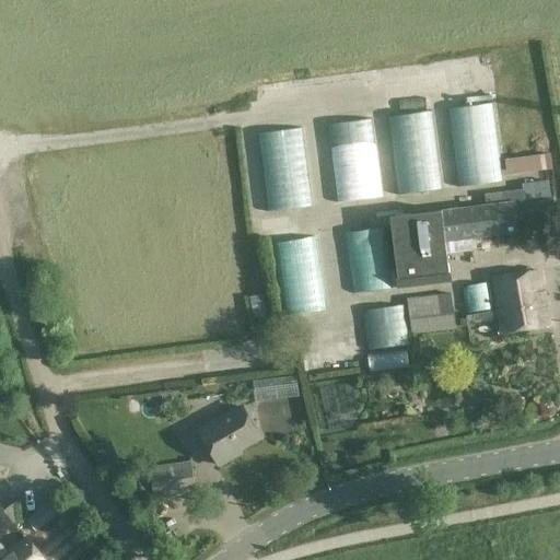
[(353,94),(353,105),(374,104),(373,93),(353,94)]
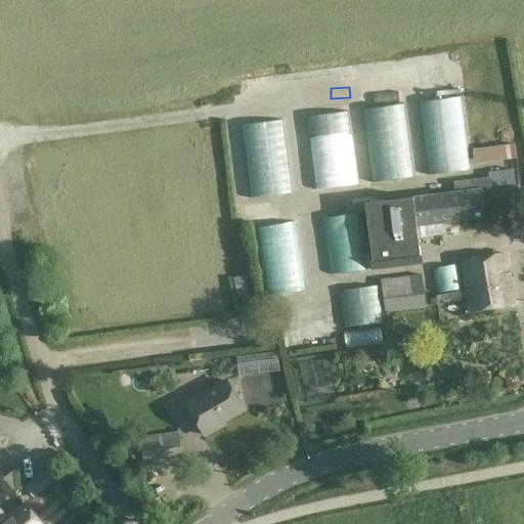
[(420,104),(429,177),(471,172),(462,98),(420,104)]
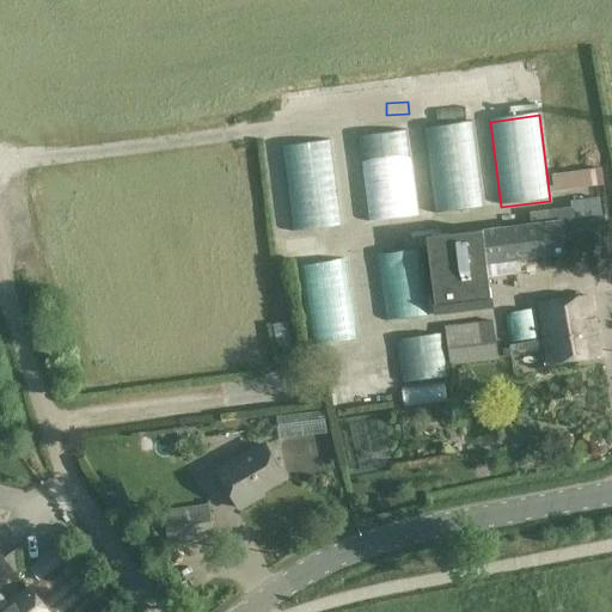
[(424,129),(435,215),(484,208),(473,123),(424,129)]
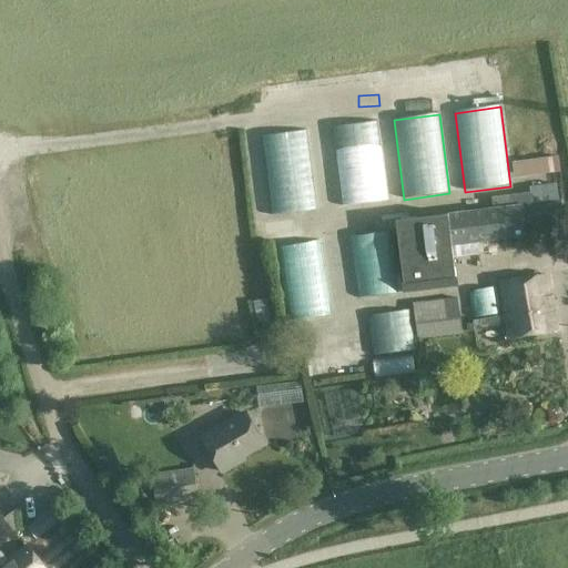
[(378,122),(333,128),(343,208),(388,201),(378,122)]
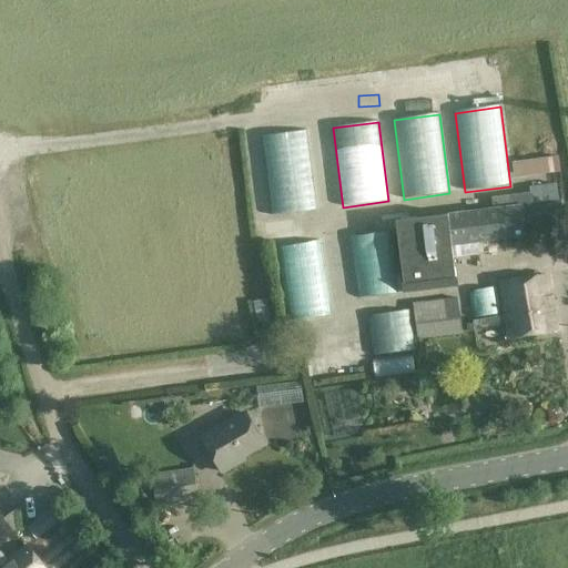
[(307,131),(262,137),(272,216),(317,211),(307,131)]
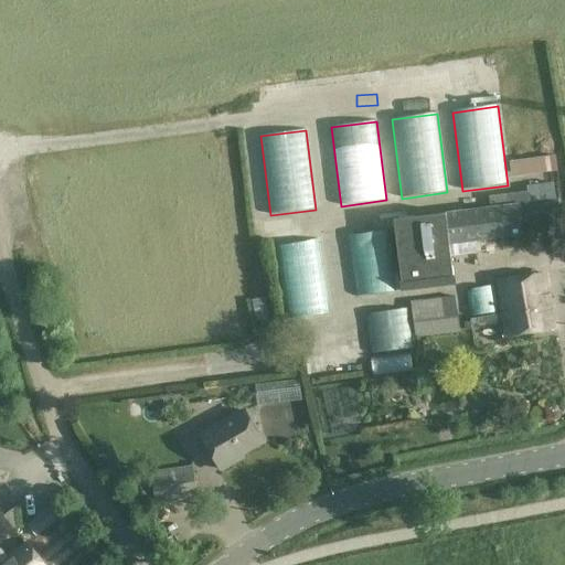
[(508,162),(511,178),(556,171),(554,156),(508,162)]
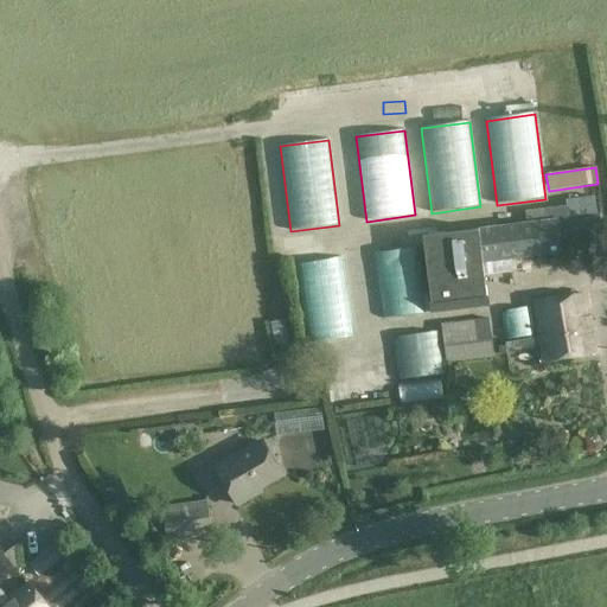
[(287,221),(281,173),(267,174),(273,223),(287,221)]
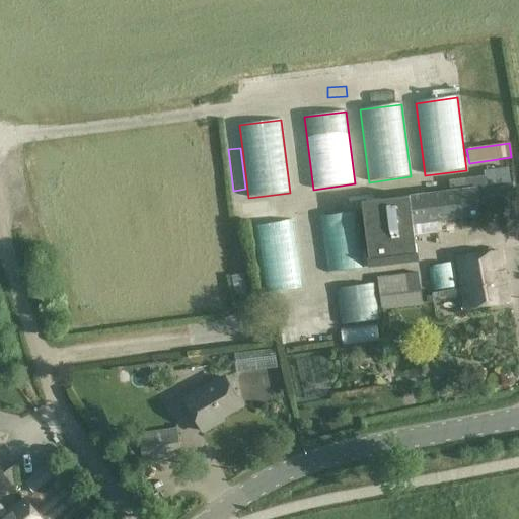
[(485,175),(448,180),(450,192),(452,191),(476,188),(479,212),(516,207),(513,183),(511,183),(509,167),(484,170),(485,175)]
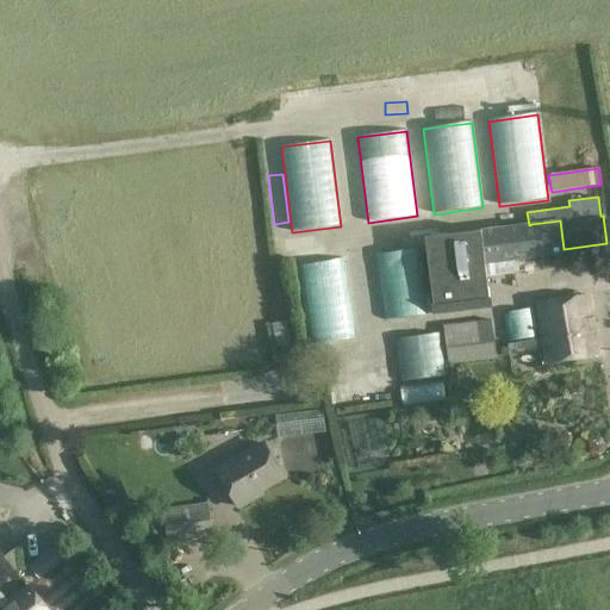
[(529,225),(481,231),(485,263),(560,255),(560,250),(564,249),(560,221),(531,224),(529,225)]
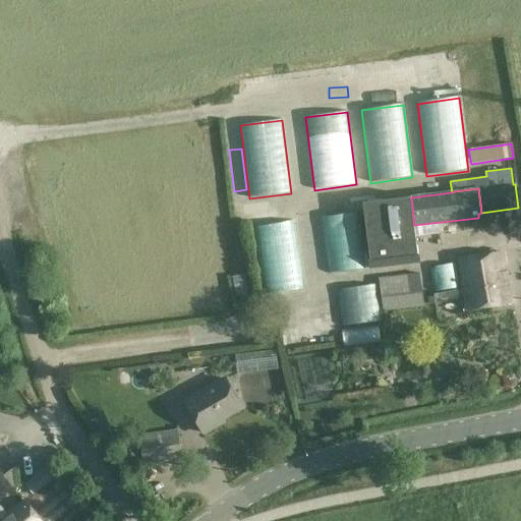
[(411,197),(363,204),(371,267),(418,261),(414,225),(411,197)]
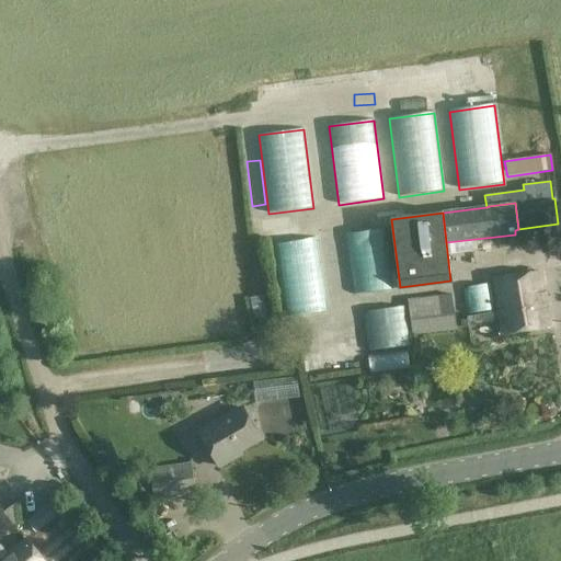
[(389,227),(346,232),(354,295),(398,289),(389,227)]
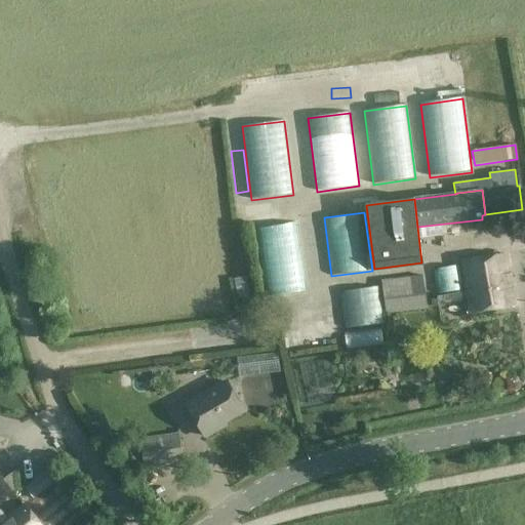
[(255,229),(264,298),(305,293),(295,224),(255,229)]
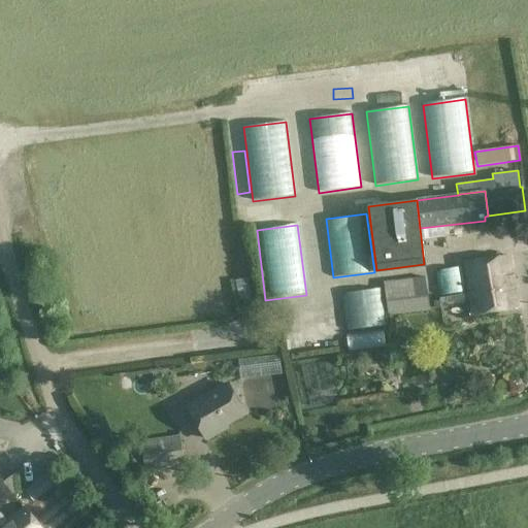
[(233,272),(244,269),(239,255),(229,258),(233,272)]
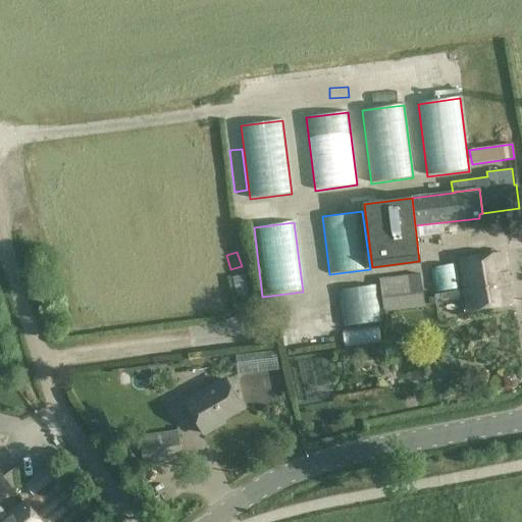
[(504,253),(460,260),(469,312),(513,305),(504,253)]
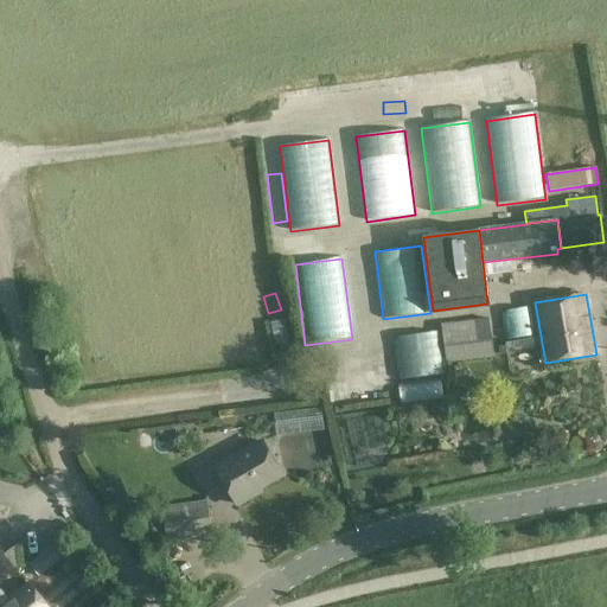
[(536,336),(532,307),(508,311),(502,315),(505,340),(536,336)]
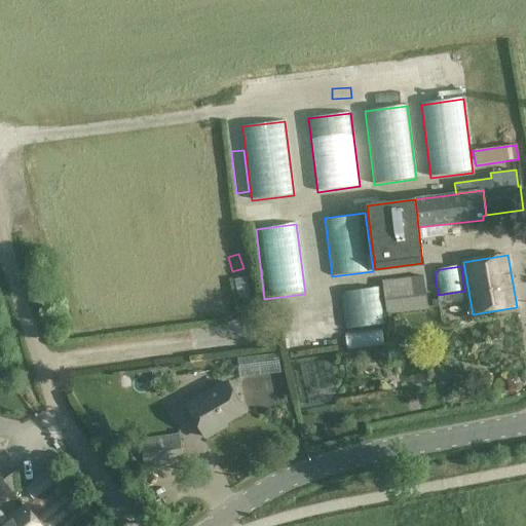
[(246,278),(236,280),(239,294),(250,291),(246,278)]
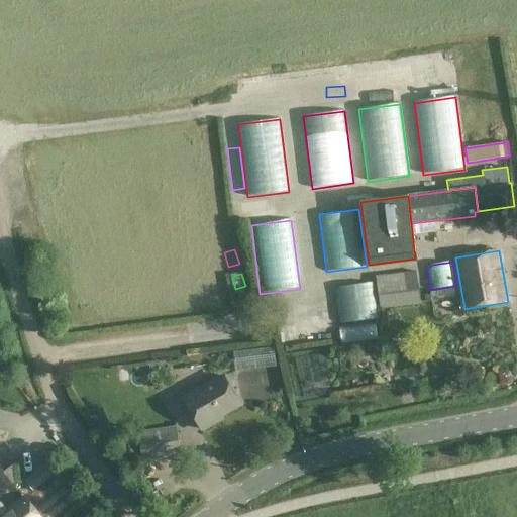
[(420,302),(417,276),(377,281),(377,282),(376,283),(379,307),(420,302)]
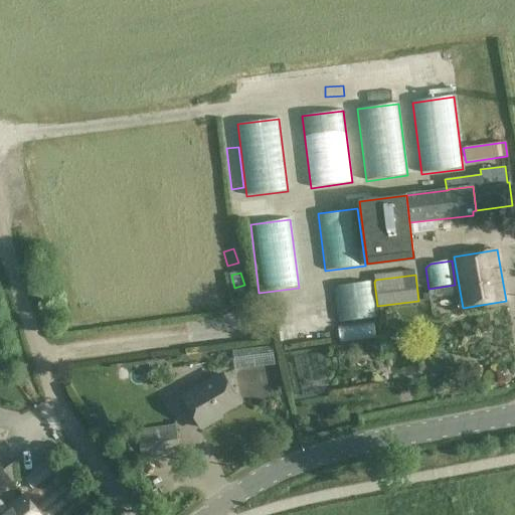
[(377,306),(374,282),(340,286),(335,290),(339,323),(379,318),(377,306)]
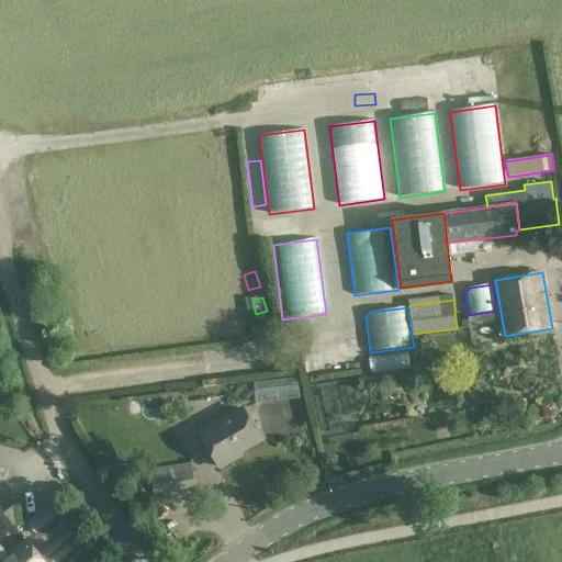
[(370,357),(372,378),(413,372),(411,351),(370,357)]
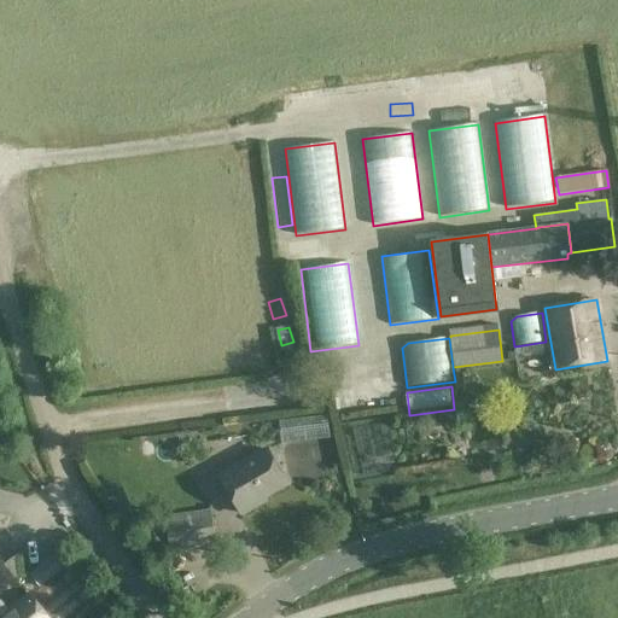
[(326,415),(279,421),(283,444),(330,437),(326,415)]
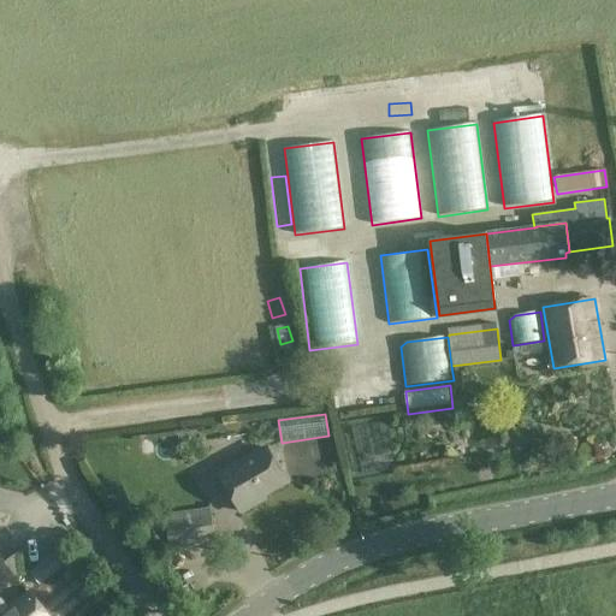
[(267,449),(220,475),(242,514),(259,504),(258,502),(288,485),(267,449)]
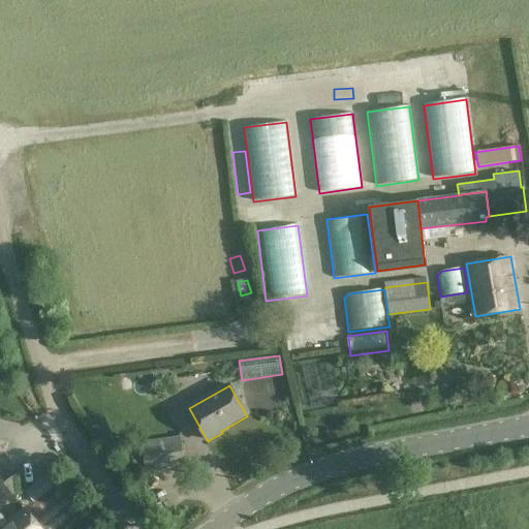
[(183,438),(143,443),(147,472),(187,467),(183,438)]
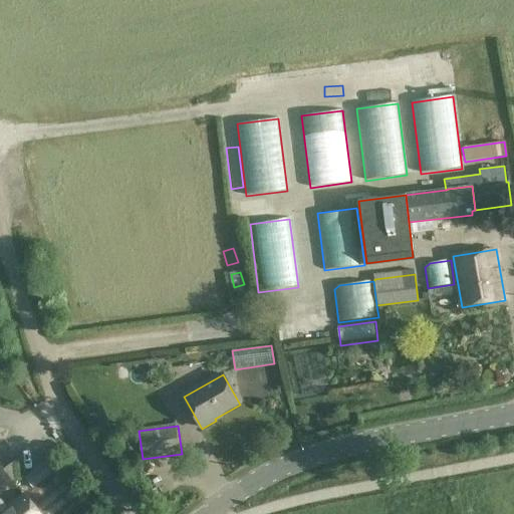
[(137,430),(125,431),(129,457),(140,455),(137,430)]
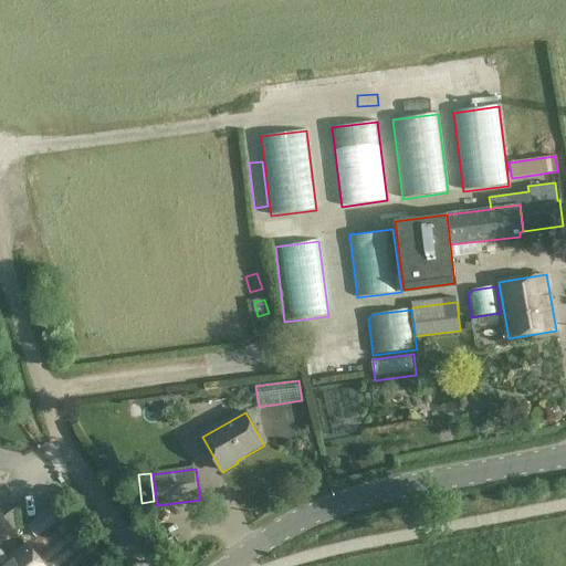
[(38,537),(66,513),(58,502),(28,526),(38,537)]
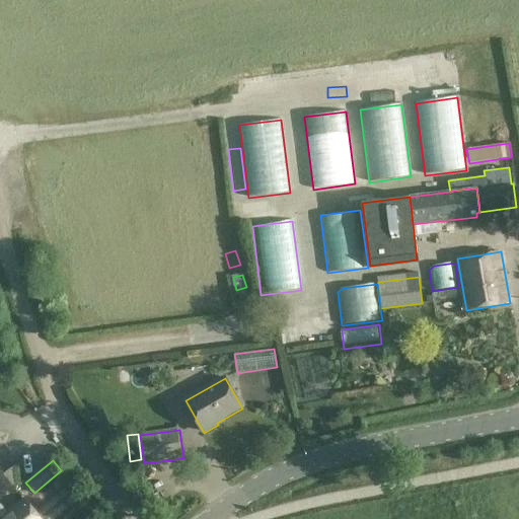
[(0,518),(40,518),(25,502),(9,515),(0,504),(0,518)]
